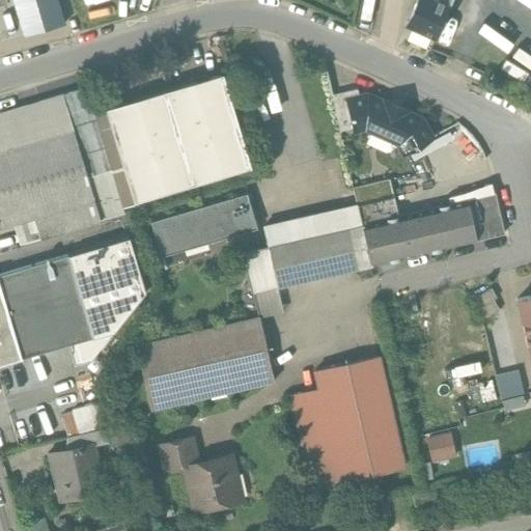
[(56,0),(12,0),(24,35),(64,24),(56,0)]
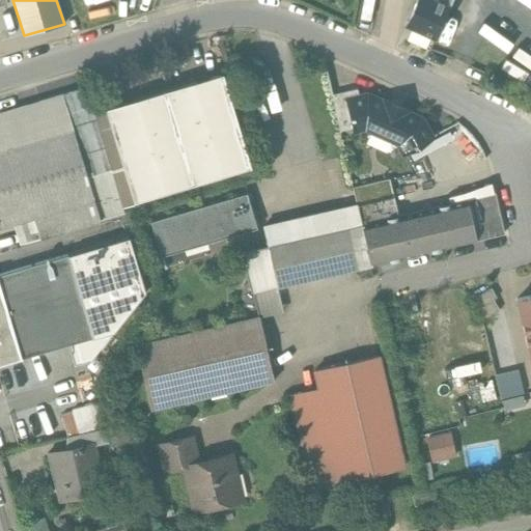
[(416,0),(407,23),(435,36),(450,0),(416,0)]
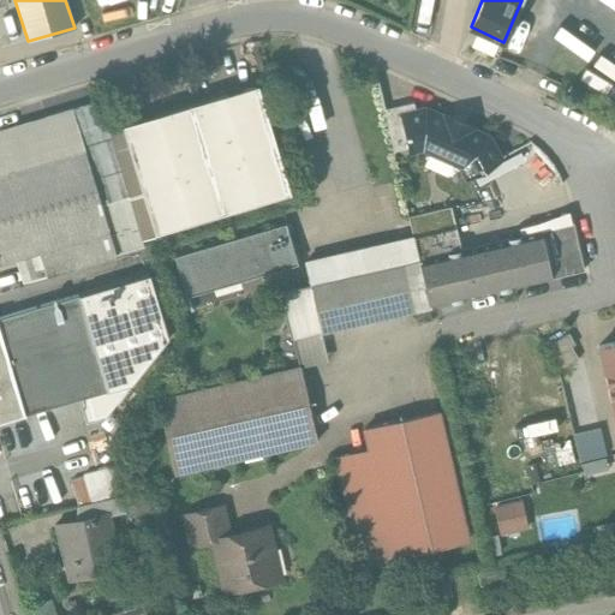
[(257,84),(121,125),(154,233),(290,192),(257,84)]
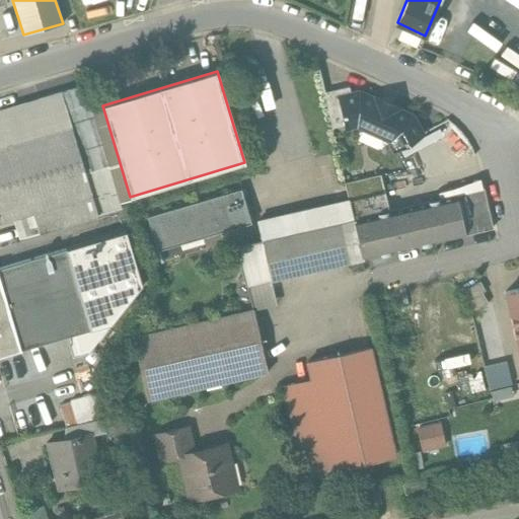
[(61,92),(0,109),(0,222),(32,213),(39,232),(97,215),(97,214),(116,209),(103,169),(101,146),(93,120),(94,120),(84,87),(61,93),(61,92)]
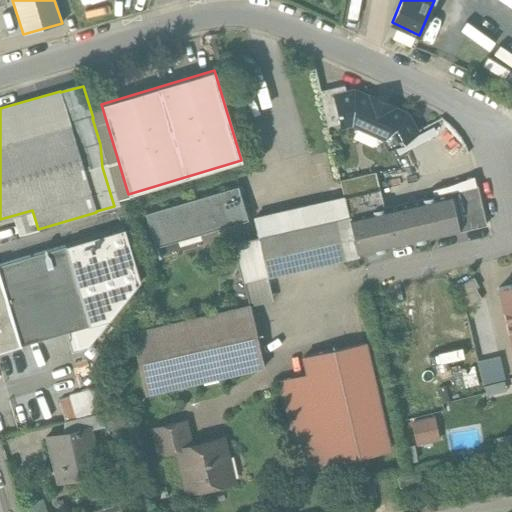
[(344,86),(318,92),(327,127),(340,123),(341,123),(335,97),(346,95),(344,86)]
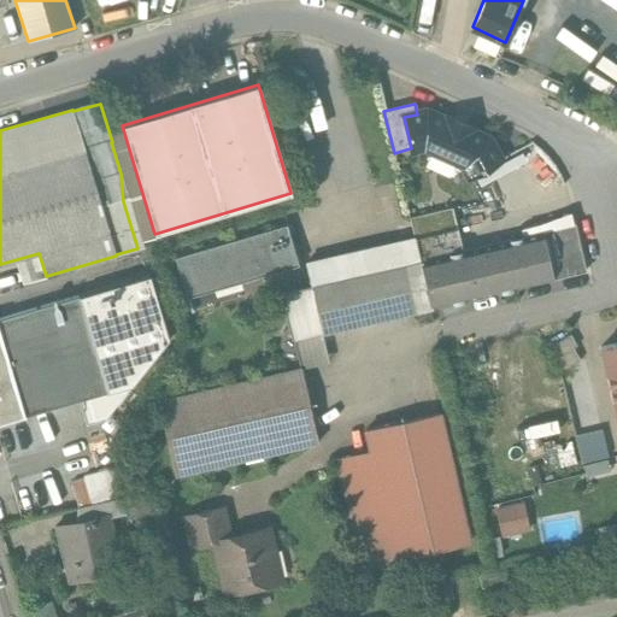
[(472,130),(444,117),(444,119),(427,112),(417,115),(404,117),(411,148),(410,148),(411,151),(433,146),(433,147),(434,147),(435,152),(453,160),(457,158),(458,159),(459,158),(470,177),(500,160),(488,140),(472,131),(472,130)]
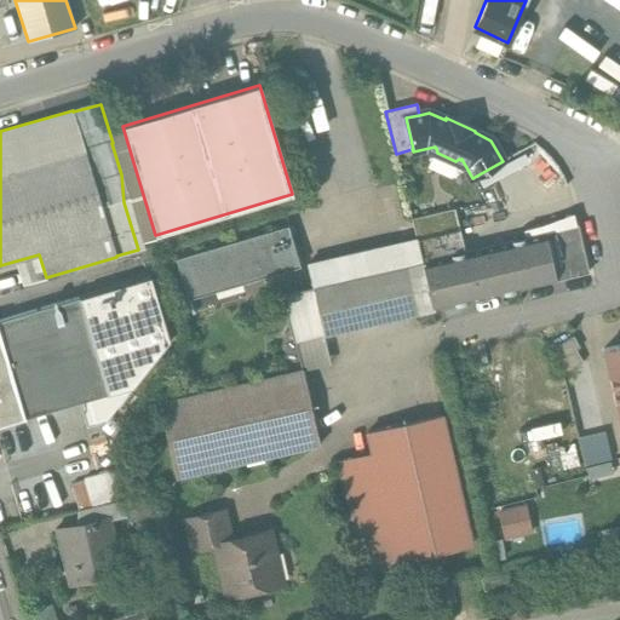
[(454,210),(411,220),(415,240),(422,263),(464,252),(454,210)]
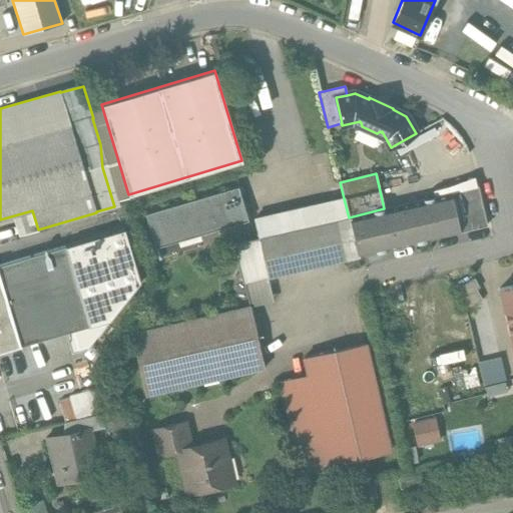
[(478,186),(450,193),(459,233),(487,226),(478,186)]
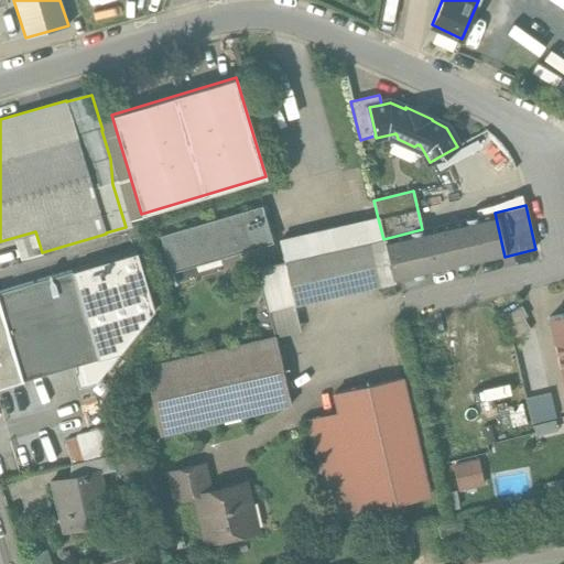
[(261,206),(159,236),(174,286),(198,279),(194,267),(240,252),(237,245),(266,236),(269,231),(261,206)]
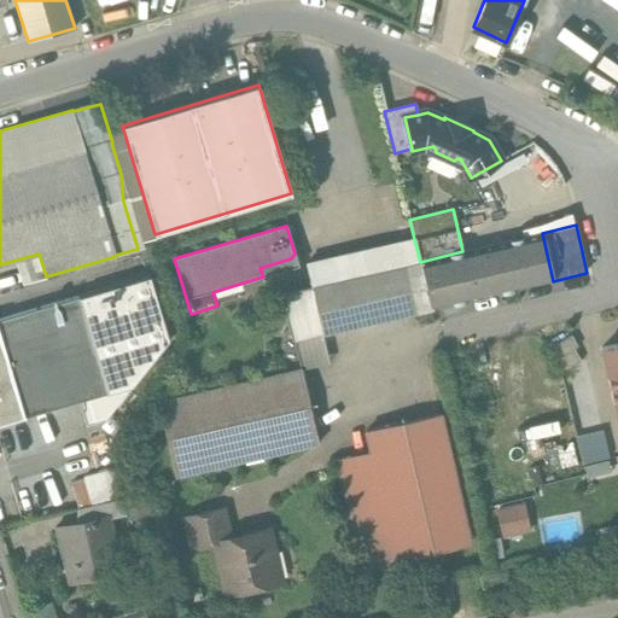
[(462,251),(420,262),(431,309),(553,281),(542,233),(462,251)]
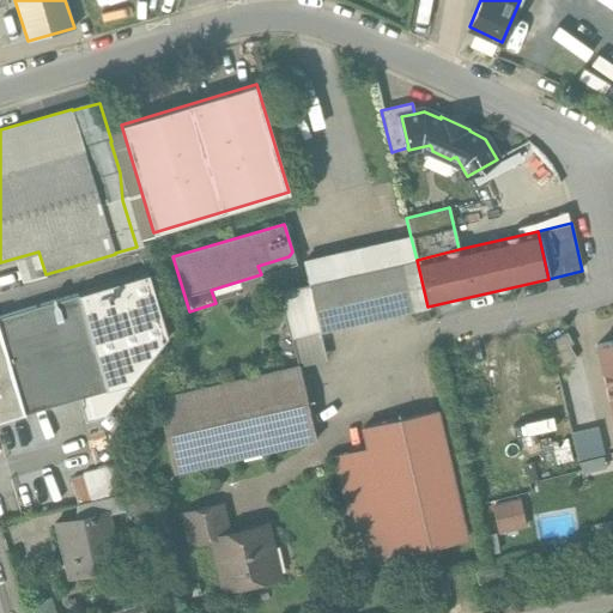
[(363,273),(333,280),(328,258),(304,263),(310,285),(279,292),(290,339),(428,307),(417,260),(411,237),(358,250),(363,273)]
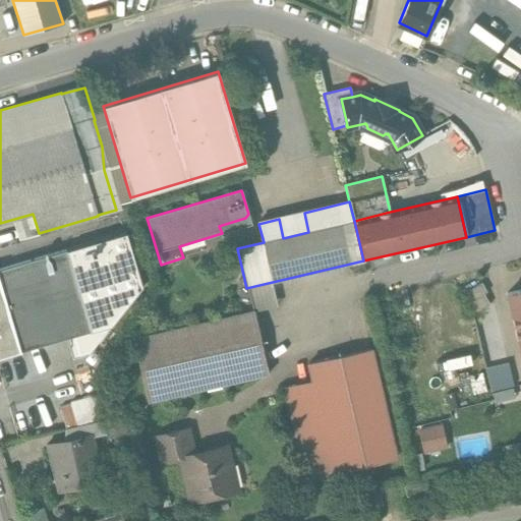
[(67,250),(0,270),(0,357),(91,331),(67,250)]
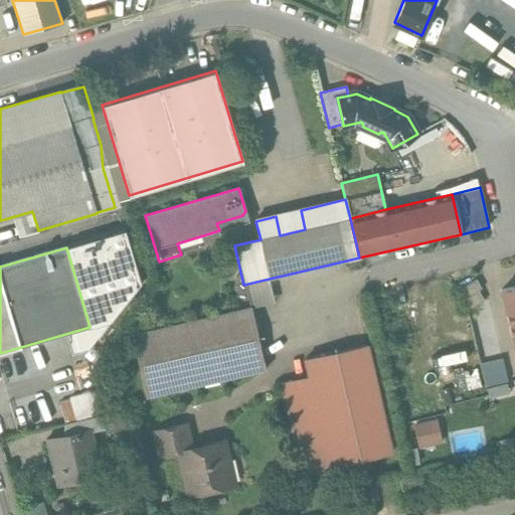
[(476,280),(456,291),(462,301),(478,292),(481,290),(476,280)]
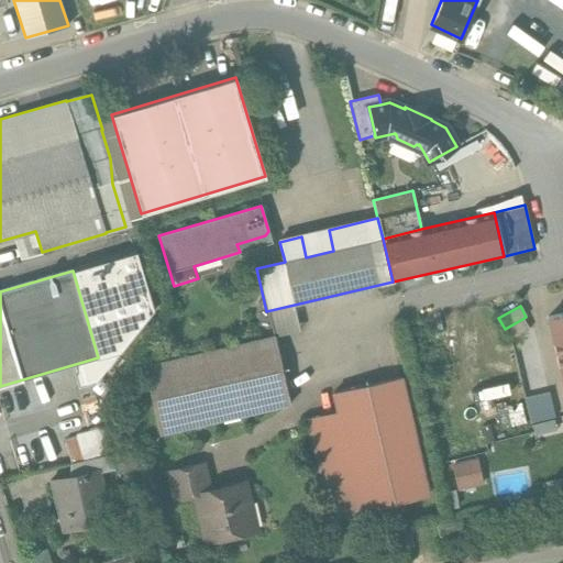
[(562,313),(548,318),(562,385),(562,313)]
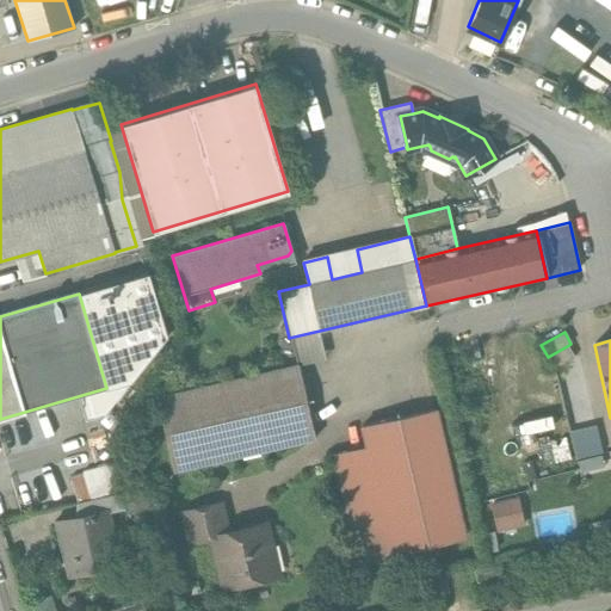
[(548,357),(544,359),(551,371),(574,358),(567,346),(548,357)]
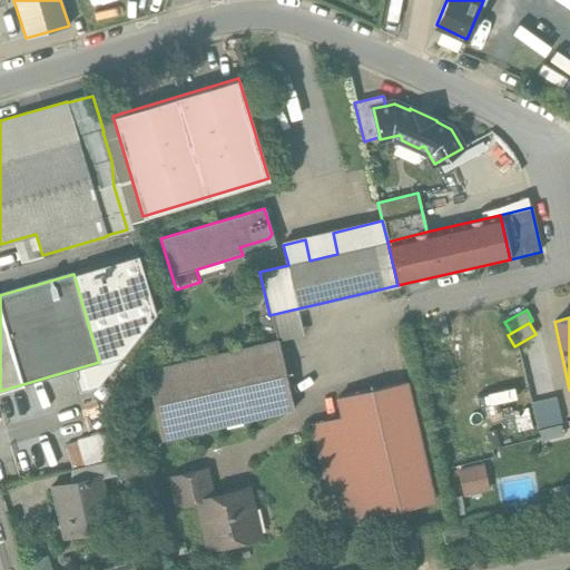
[(277,341),(146,372),(161,441),(294,410),(277,341)]
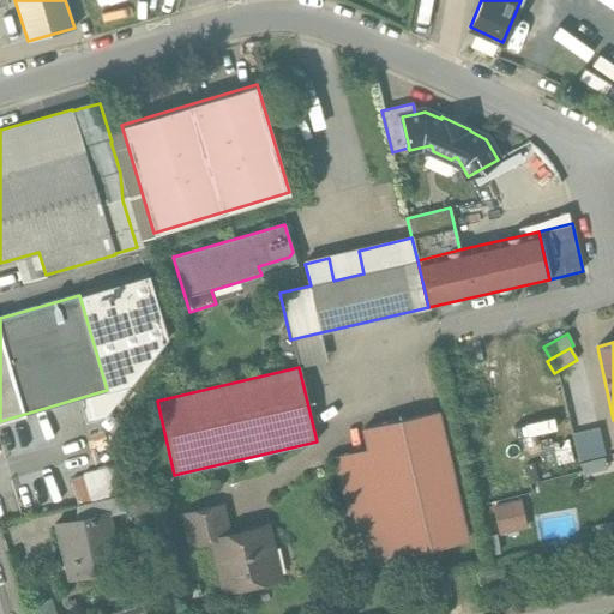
[(366,451),(332,458),(357,567),(467,542),(437,413),(361,429),(366,451)]
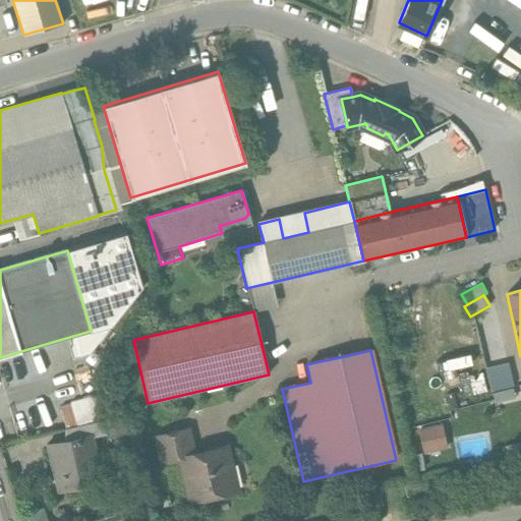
[(57,405),(63,427),(92,420),(85,398),(57,405)]
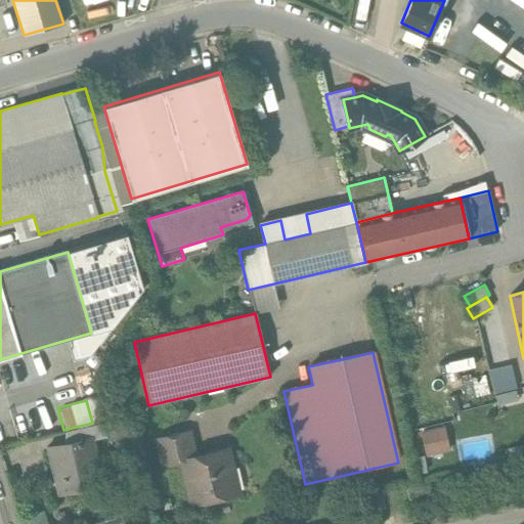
[(103,424),(67,432),(70,443),(92,438),(92,440),(105,437),(103,424)]
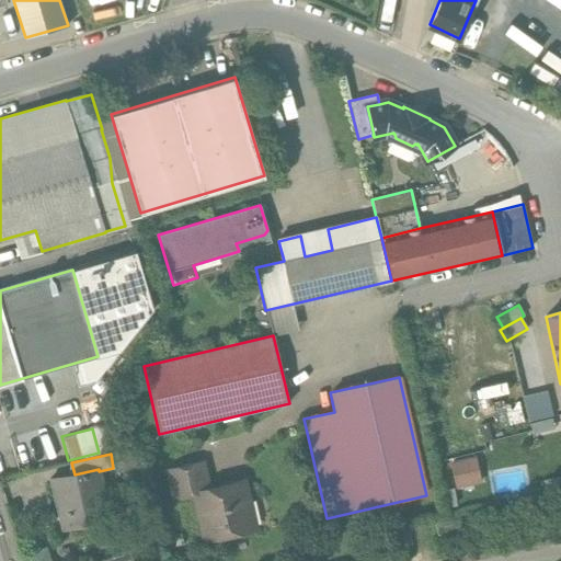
[(203,462),(168,471),(174,500),(194,494),(194,493),(209,490),(203,462)]
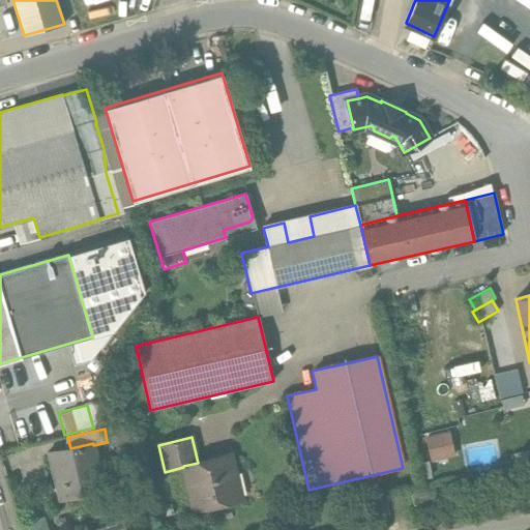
[(438,437),(425,440),(430,460),(443,457),(438,437)]
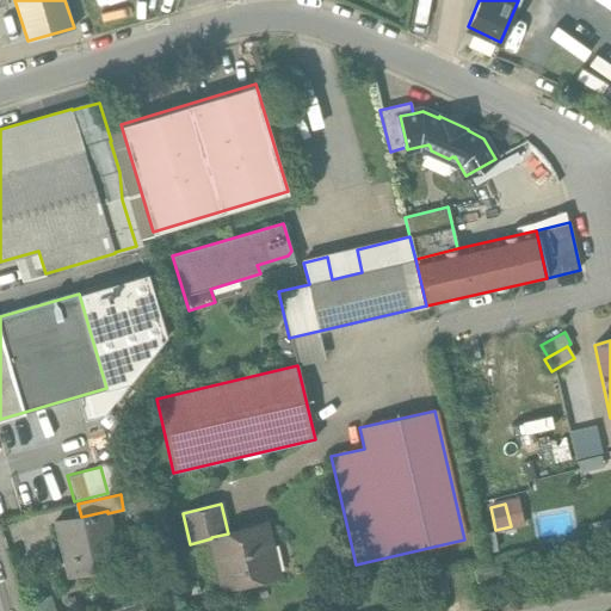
[(81,517),(56,524),(66,563),(87,559),(91,571),(119,565),(107,513),(107,511),(81,517)]
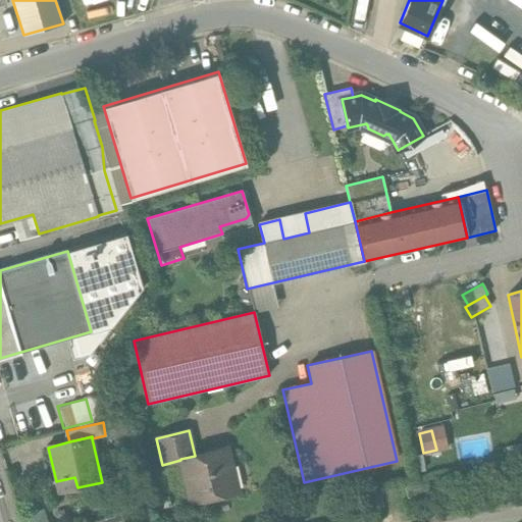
[(195,456),(180,459),(180,460),(191,503),(237,492),(226,449),(195,456)]
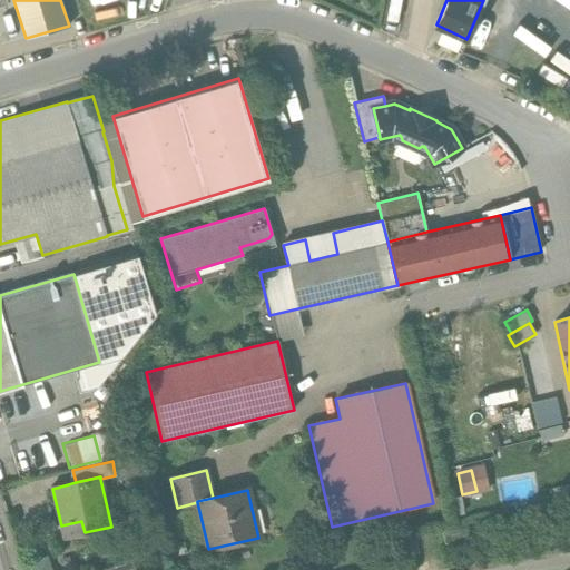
[(49,569),(47,560),(22,567),(22,569),(49,569)]
